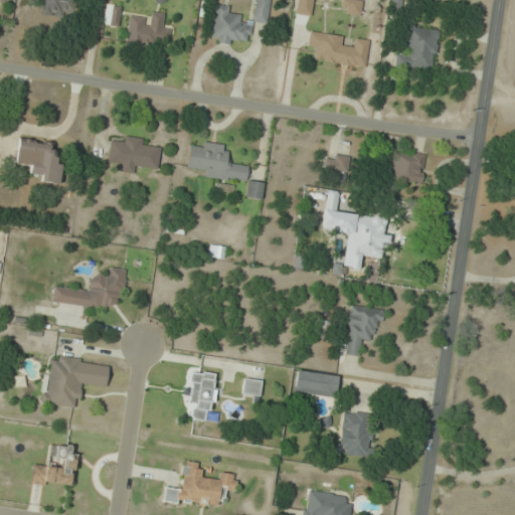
[(41,0),(41,16),(73,16),(73,0),(41,0)]
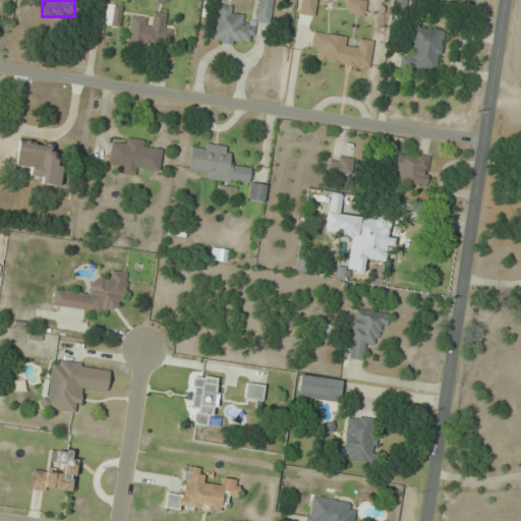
[(272,0),(258,0),(256,21),(271,22),(272,0)]
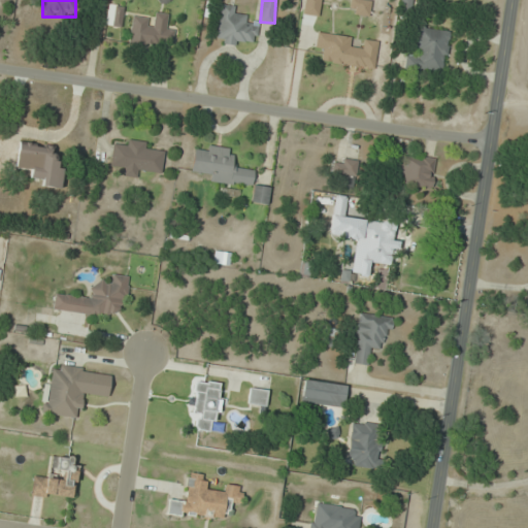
[(221,4),(216,43),(238,46),(239,39),(257,41),(259,22),(237,19),(239,7),(221,4)]
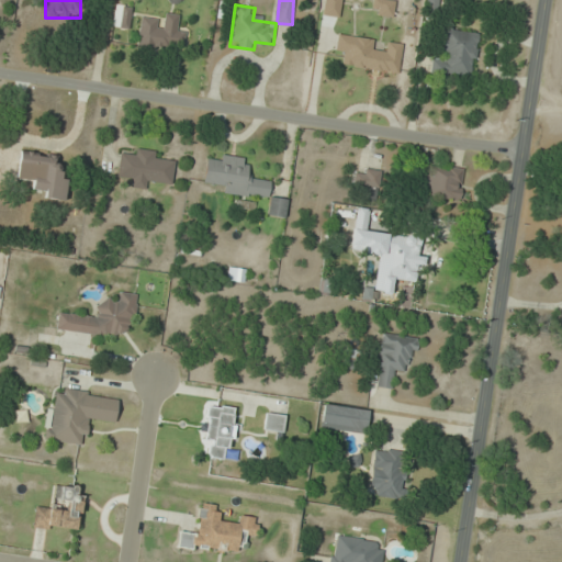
[(141,19),(137,46),(182,52),(186,27),(176,26),(178,14),(165,13),(164,21),(141,19)]
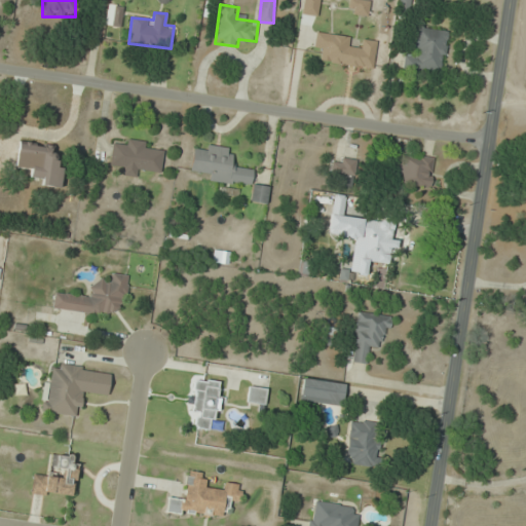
[(414,54),(403,54),(402,71),(443,74),(447,29),(416,27),(414,54)]
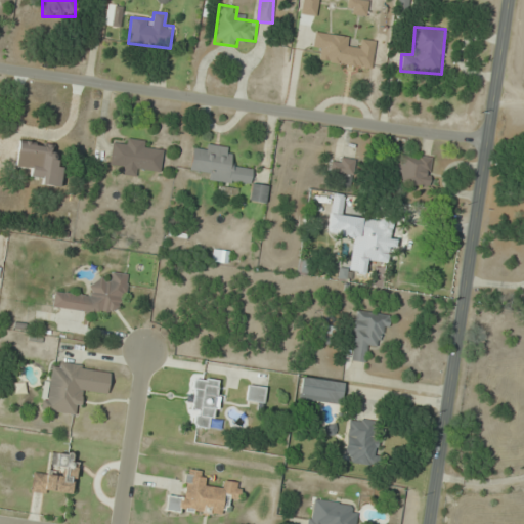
[(375,40),(361,38),(360,47),(347,45),(348,36),(315,31),(312,50),(321,51),(320,61),(372,69),(375,40)]
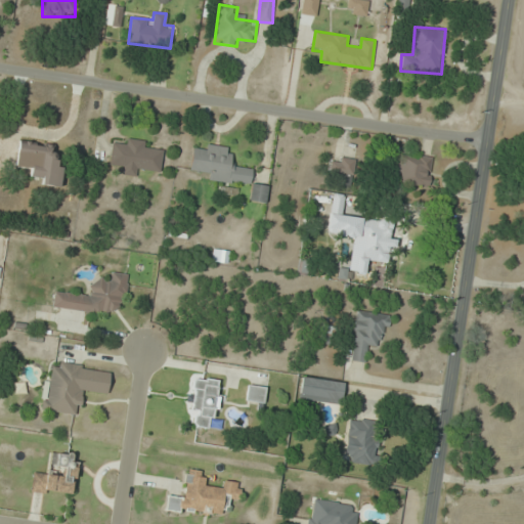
[(140,170),(162,172),(164,151),(154,149),(155,142),(123,138),(122,146),(112,145),(110,164),(120,165),(118,174),(139,176),(140,170)]
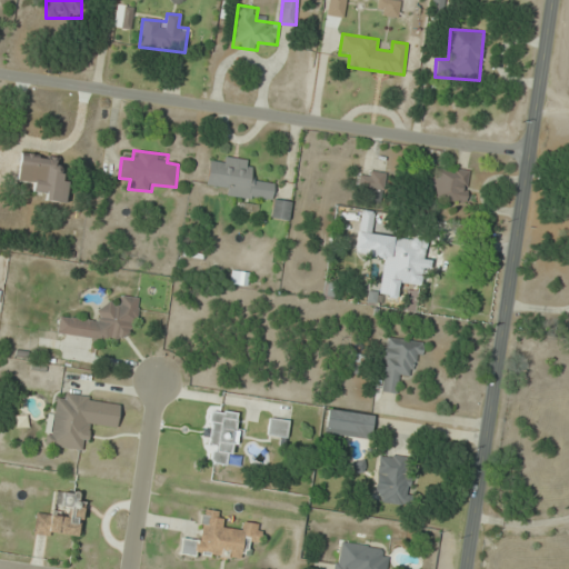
[(60,158),(20,152),(16,186),(43,189),(42,201),(66,203),(69,173),(59,171),(60,158)]
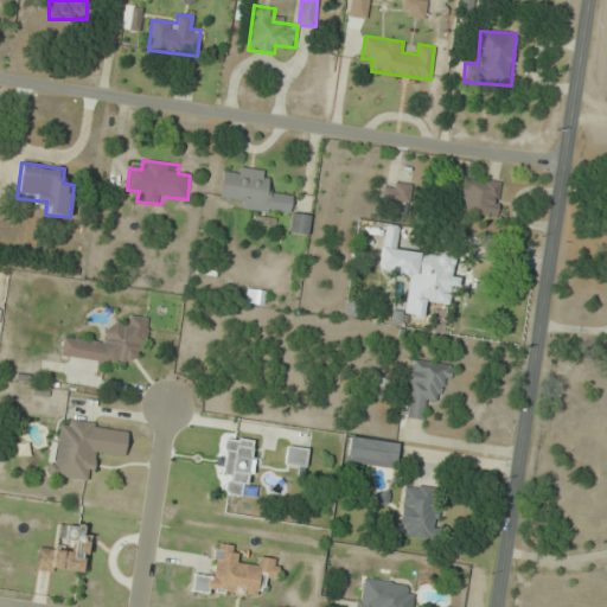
[(270,172),(235,166),(234,173),(223,172),(219,196),(242,199),(241,210),(291,218),(288,232),(307,235),(311,215),(289,212),(293,195),(268,190),(270,172)]
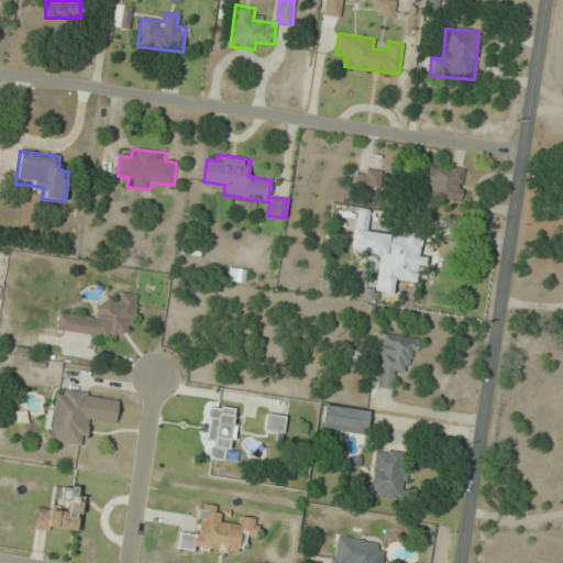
[(460,200),(464,169),(423,165),(420,195),(460,200)]
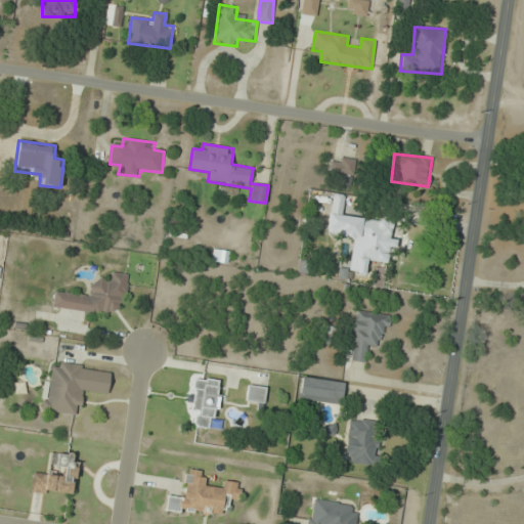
[(331,174),(339,174),(339,186),(353,186),(353,159),(331,159),(331,174)]
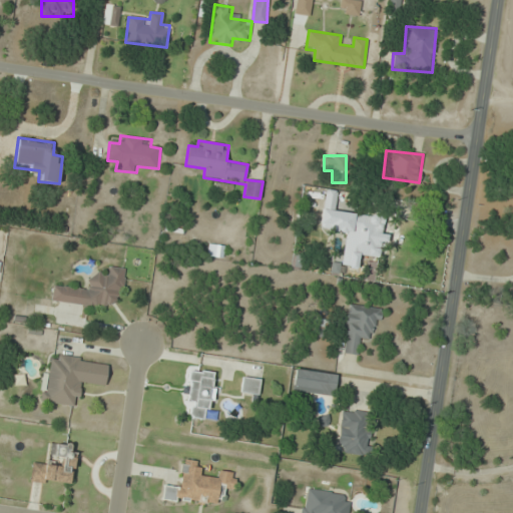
[(383,217),(322,212),(321,224),(329,225),(329,231),(346,233),(343,266),(358,267),(359,257),(380,258),(383,217)]
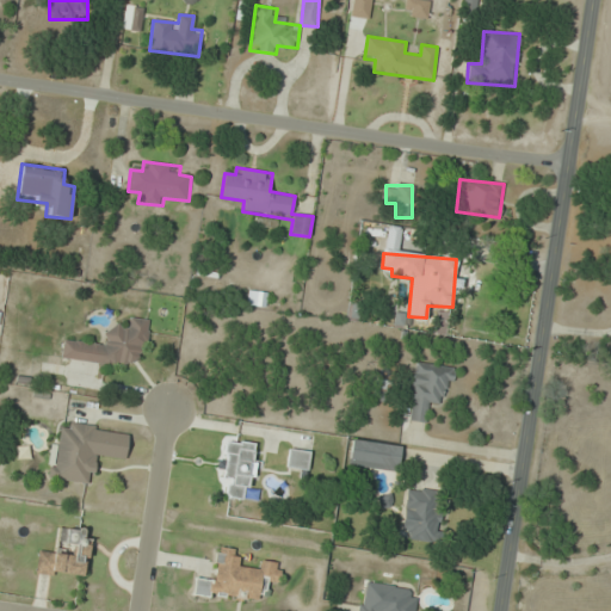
[(147,319),(131,318),(129,329),(106,327),(104,345),(63,339),(61,358),(141,369),(147,319)]
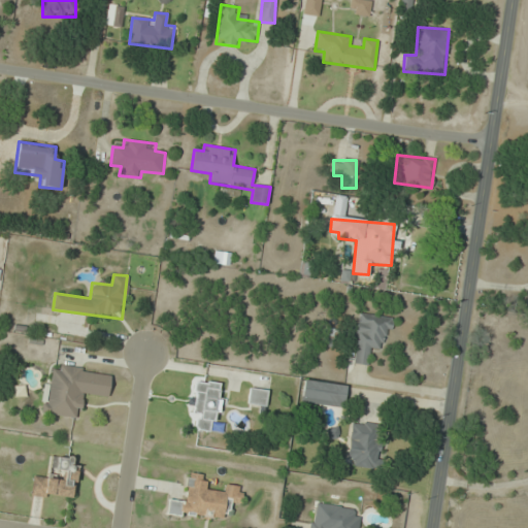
[(380,350),(382,337),(390,338),(392,317),(358,314),(353,363),(369,365),(370,349),(380,350)]
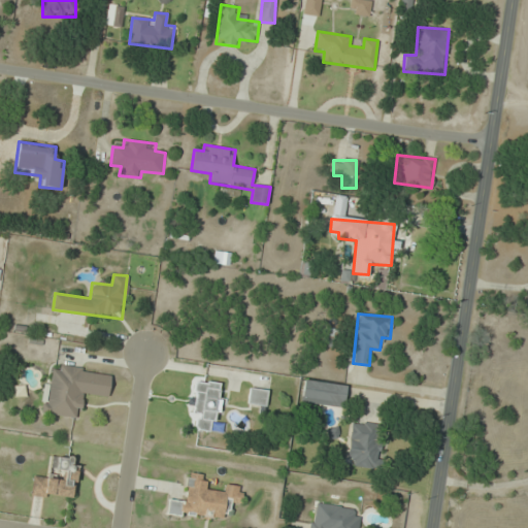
[(108,397),(110,371),(48,365),(44,415),(78,418),(80,395),(108,397)]
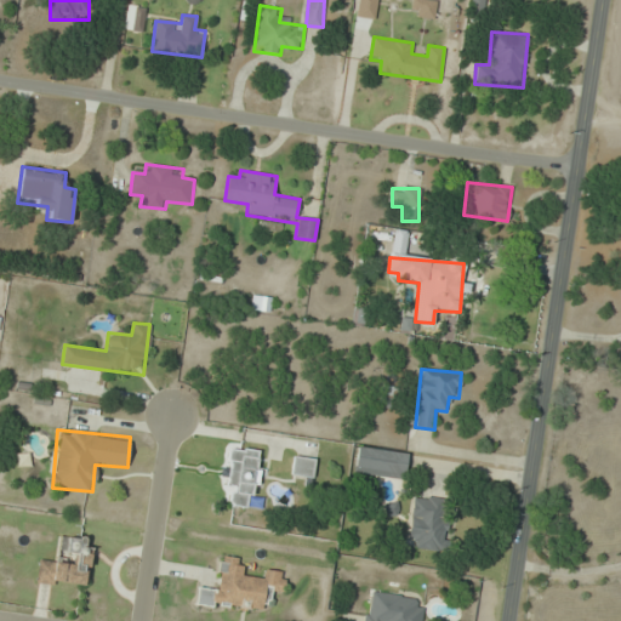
[(227,505),(254,510),(261,468),(256,468),(258,453),(227,446),(222,479),(232,480),(227,505)]
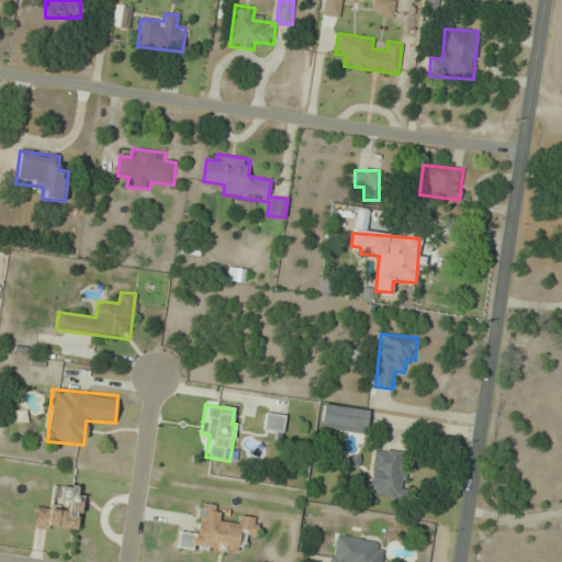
[(366,433),(368,409),(323,405),(321,428),(366,433)]
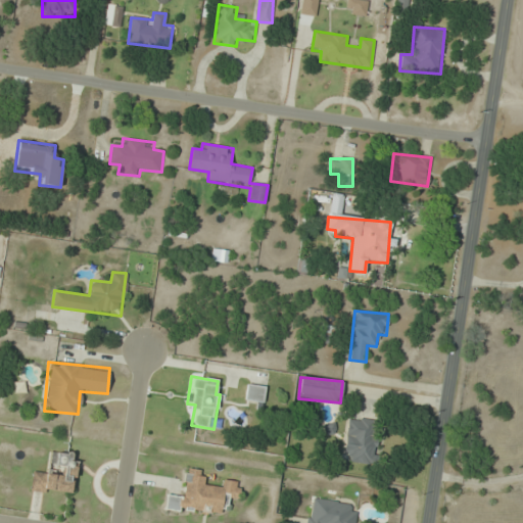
[(244,400),(264,402),(266,386),(247,384),(244,400)]
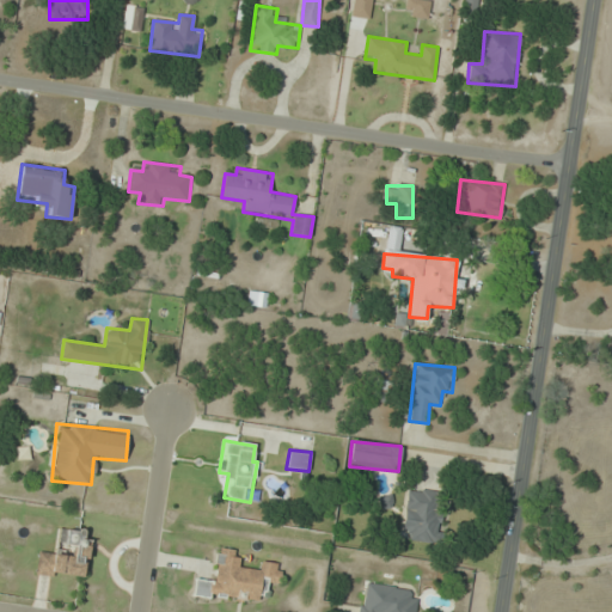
[(403,530),(411,530),(410,542),(438,543),(440,490),(405,489),(403,530)]
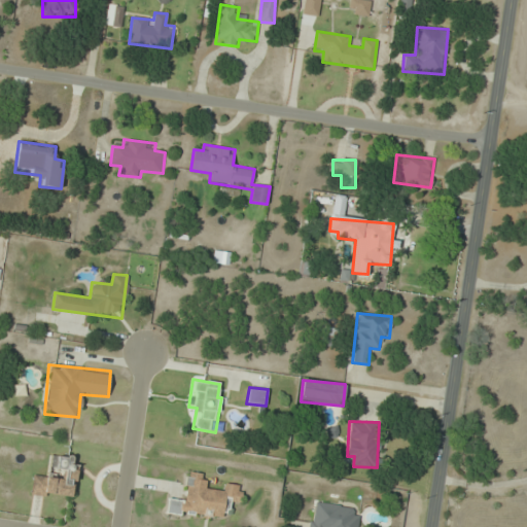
[(73,498),(76,457),(50,455),(49,475),(33,473),(31,495),(73,498)]
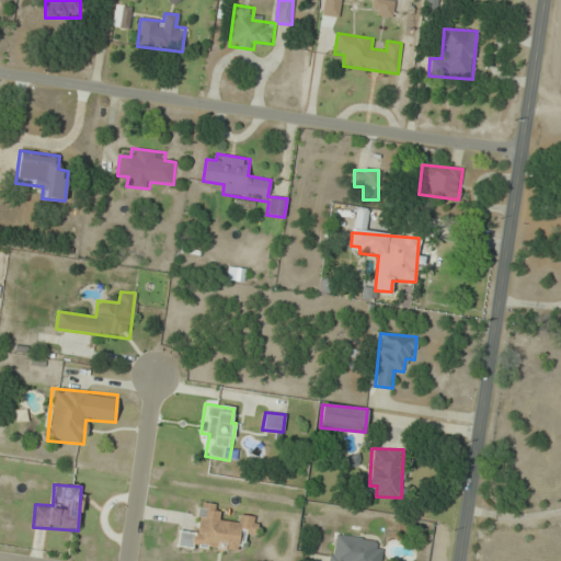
[(258,517),(239,516),(238,522),(219,521),(220,504),(197,502),(196,531),(178,530),(176,548),(241,551),(242,535),(256,535),(258,517)]
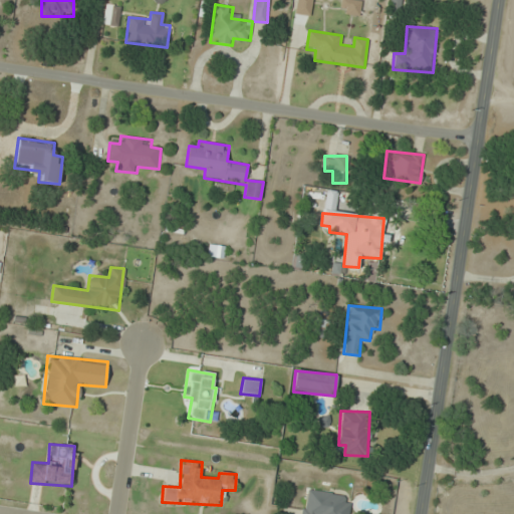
[(304,490),(300,513),(349,513),(352,497),(304,490)]
